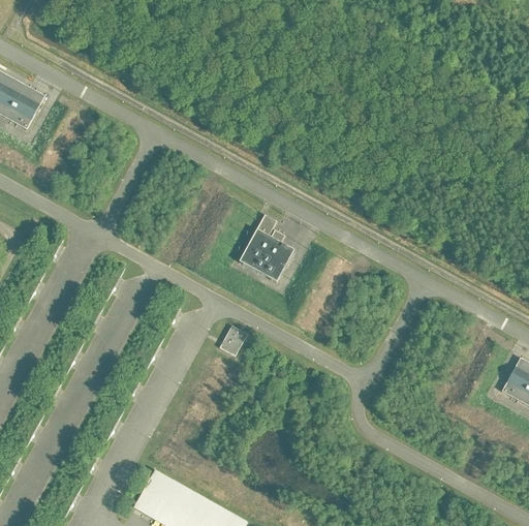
[(0,114),(25,128),(43,95),(0,70),(0,114)]
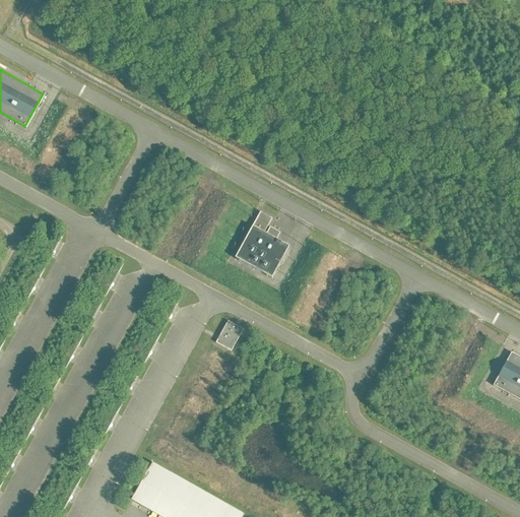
[(259,210),(235,255),(272,275),(288,246),(274,239),(278,231),(269,225),(265,233),(262,232),(270,216),(259,210)]
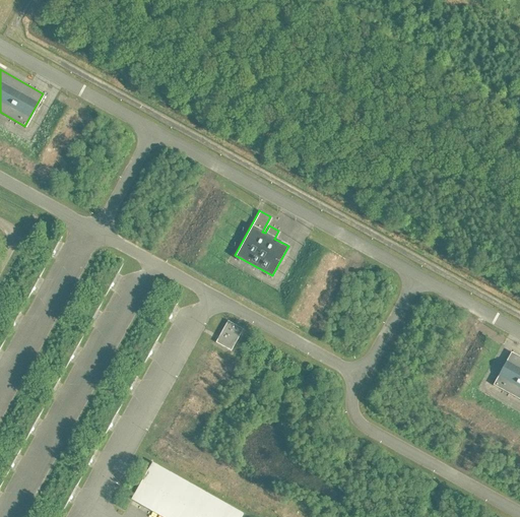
[(241,327),(226,319),(214,341),(230,348),(241,327)]
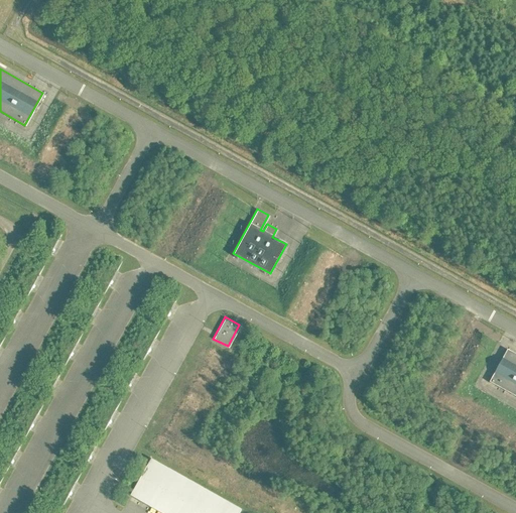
[(515,353),(506,349),(488,380),(515,395),(515,353)]
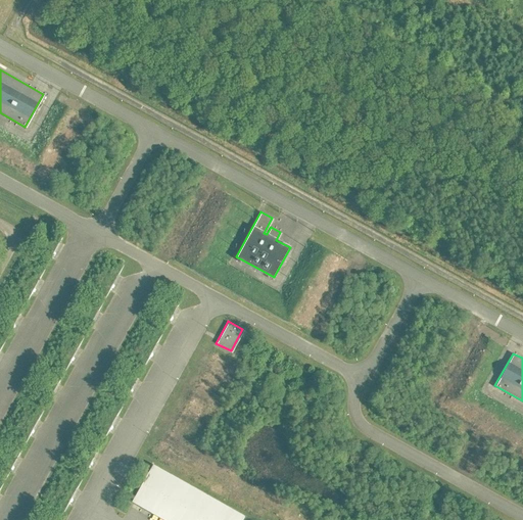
[(241,519),(244,515),(153,464),(132,501),(133,502),(140,506),(142,507),(149,511),(165,519),(241,519)]
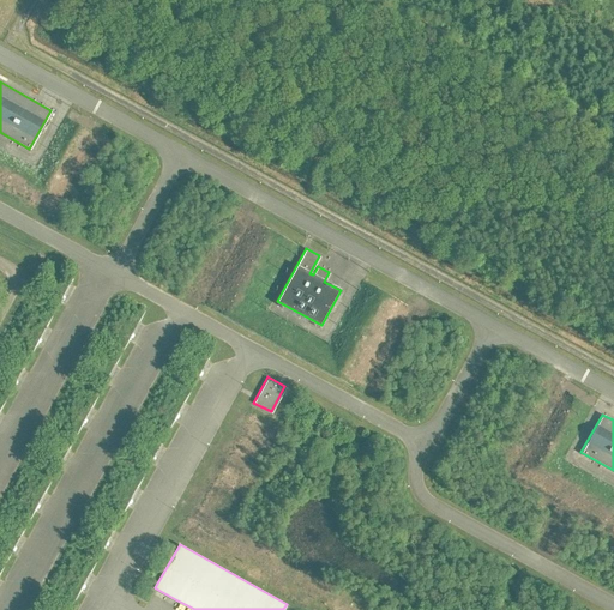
All buildings are outlined.
